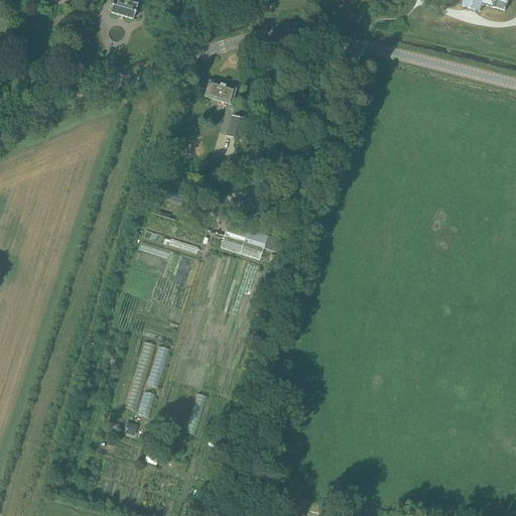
[(114,0),(111,13),(132,20),(137,2),(139,3),(140,2),(141,2),(142,1),(142,0),(141,0),(114,0)]
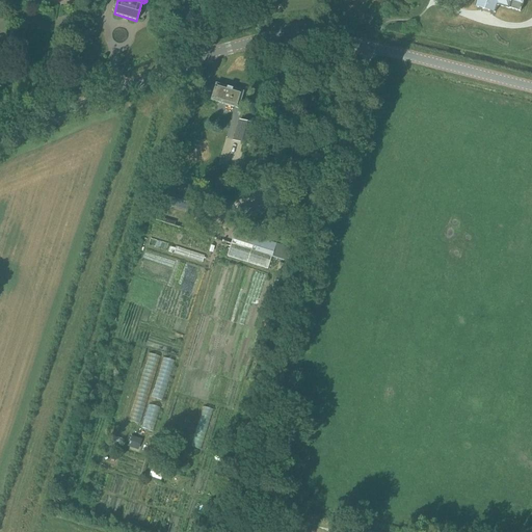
[(479,0),(477,7),(496,12),(498,5),(510,9),(521,11),(524,0),(479,0)]
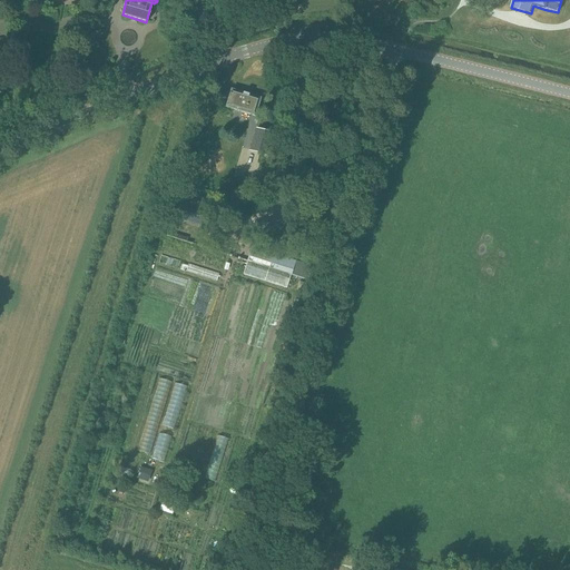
[(256,116),(261,98),(232,89),(226,107),(256,116)]
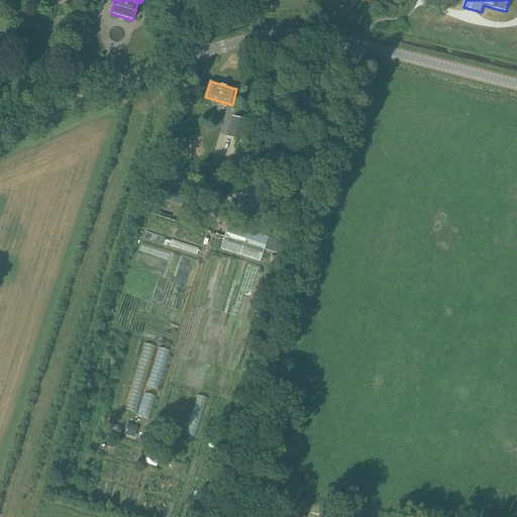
[(241,141),(247,122),(233,118),(227,137),(241,141)]
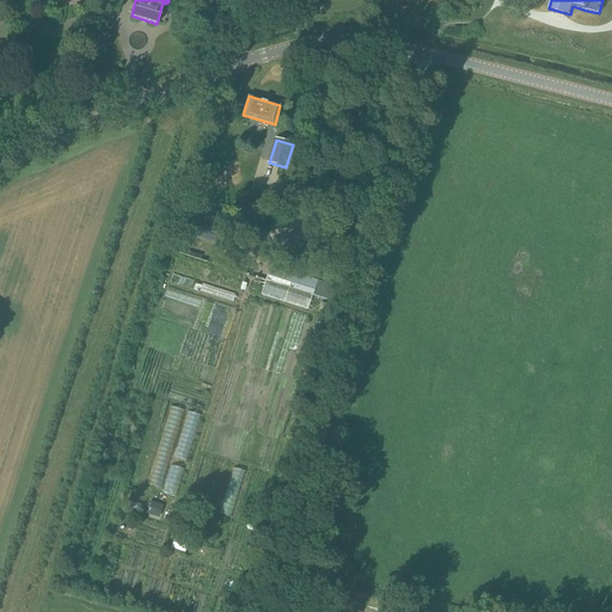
[(254,222),(261,206),(251,202),(245,220),(254,222)]
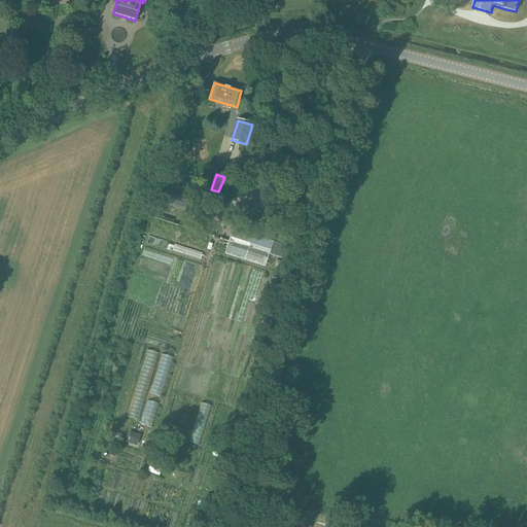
[(169,181),(162,204),(190,212),(197,190),(169,181)]
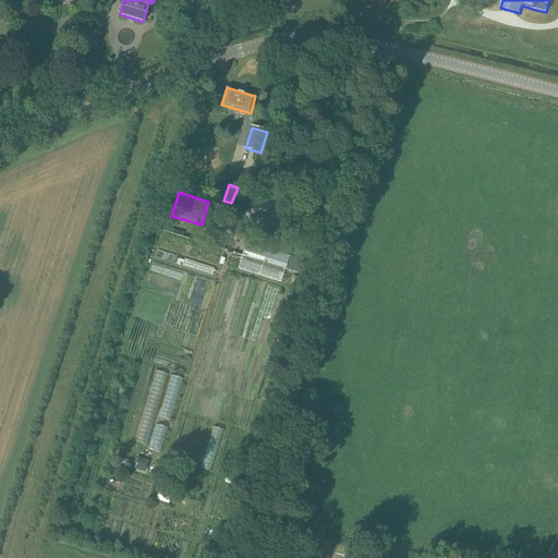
[(306,259),(246,242),(239,269),(281,282),(284,269),(302,275),(306,259)]
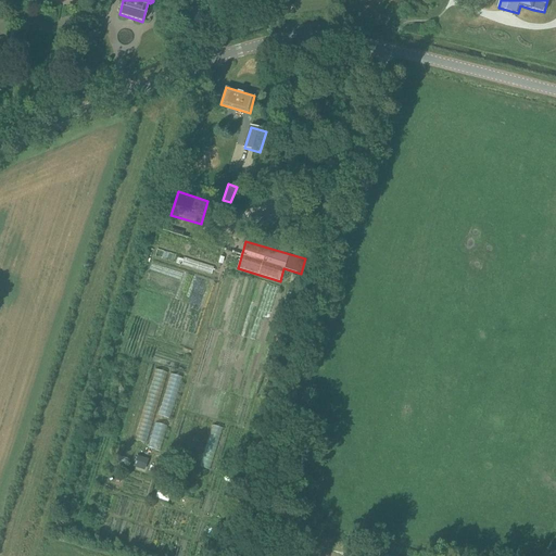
[(177,257),(159,251),(156,257),(175,263),(177,257)]
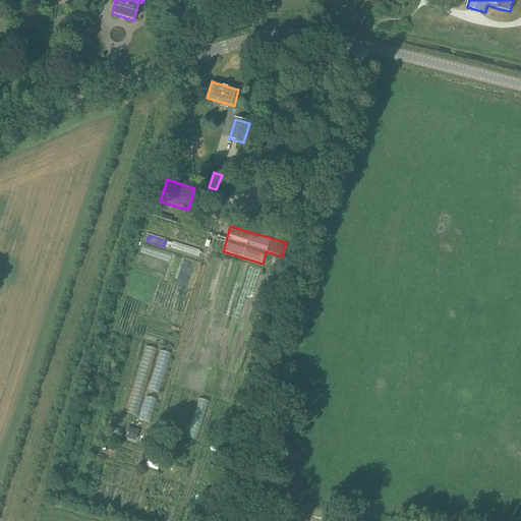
[(172,243),(167,241),(165,246),(198,257),(200,250),(173,241),(172,243)]
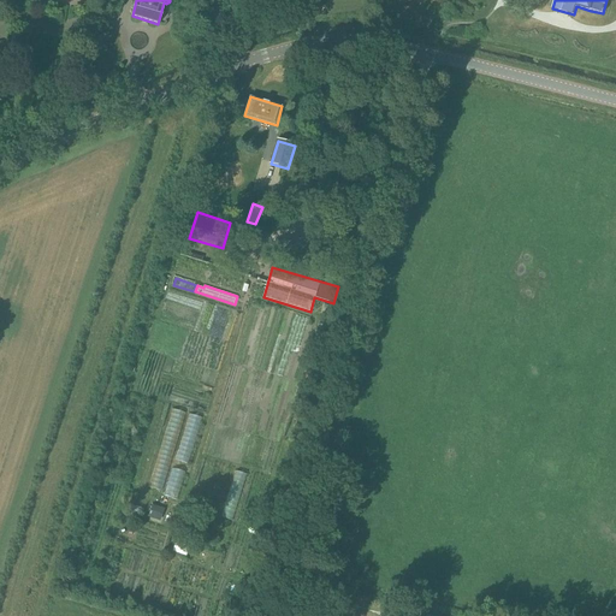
[(165,510),(153,507),(149,517),(161,521),(165,510)]
